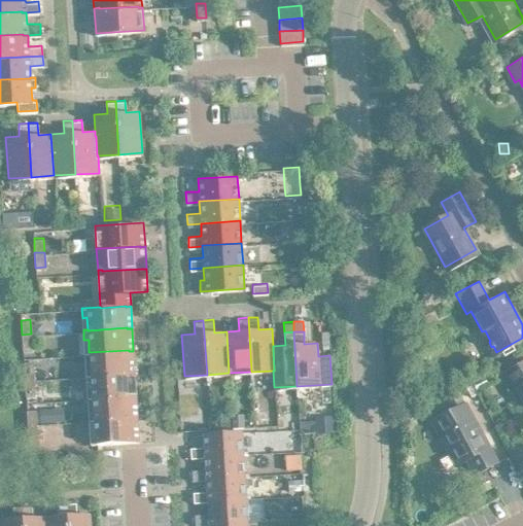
[(31,334),(22,335),(23,349),(32,349),(31,334)]
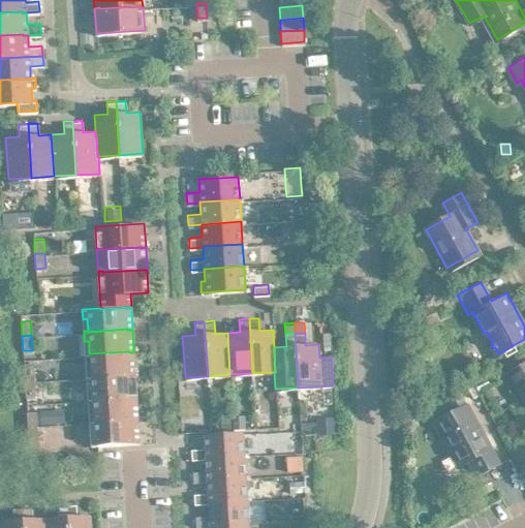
[(90,363),(91,375),(91,376),(130,374),(135,374),(133,352),(129,352),(129,351),(89,353),(85,353),(86,364),(90,363)]
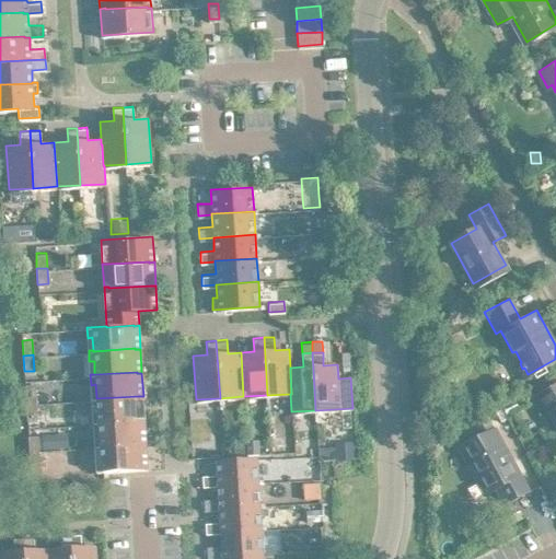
[(548,409),(555,422),(555,382),(532,395),(542,412),(548,409)]
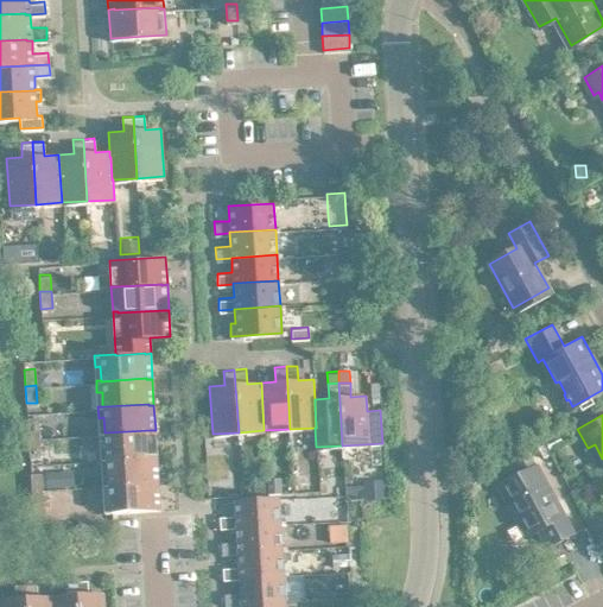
[(27,421),(29,437),(39,437),(38,419),(27,421)]
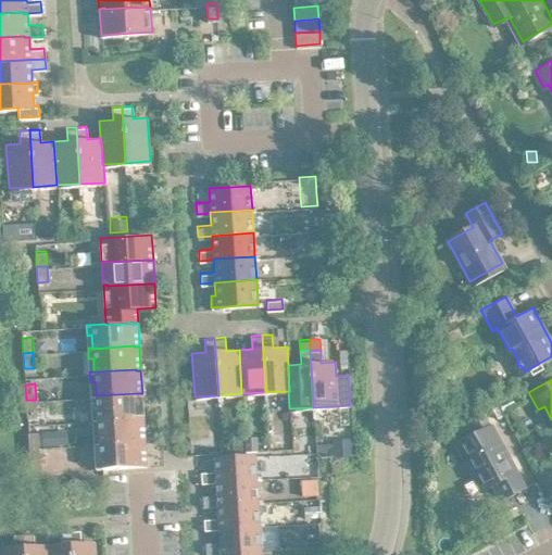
[(96,405),(97,418),(97,419),(138,416),(138,417),(143,417),(142,393),(137,393),(96,395),(96,394),(90,394),(91,405),(96,405)]
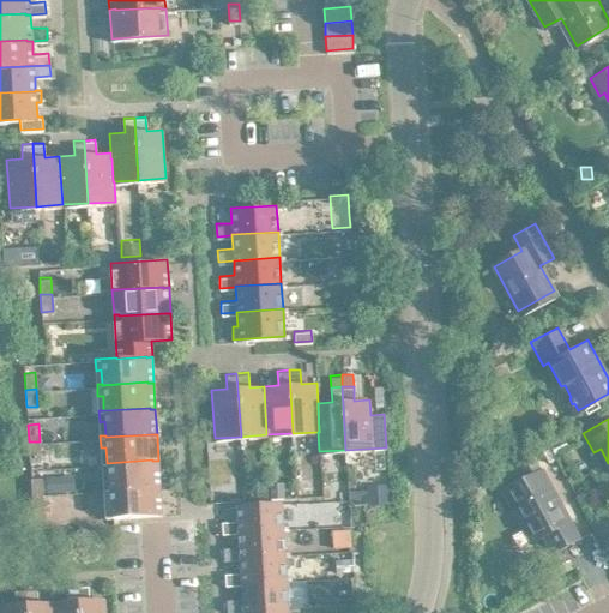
[(40,442),(29,442),(30,458),(41,458),(40,442)]
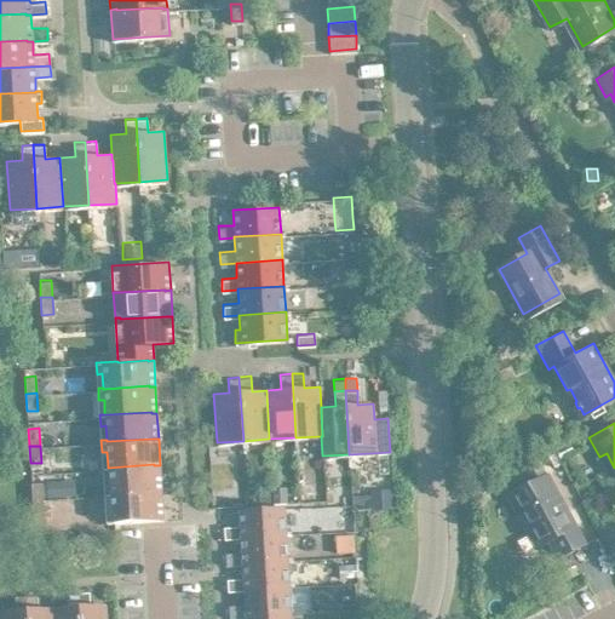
[(109,477),(110,492),(110,493),(156,491),(156,492),(161,491),(160,465),(154,465),(154,464),(108,468),(108,466),(103,466),(103,479),(109,477)]
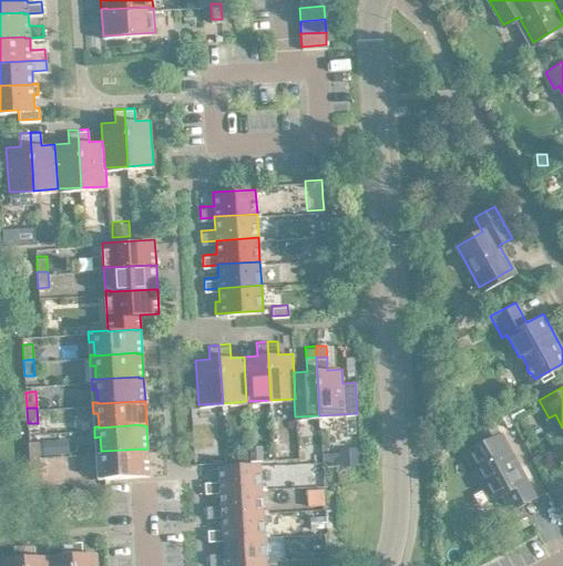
[(503,492),(511,507),(534,495),(500,432),(467,450),(492,498),(503,492)]
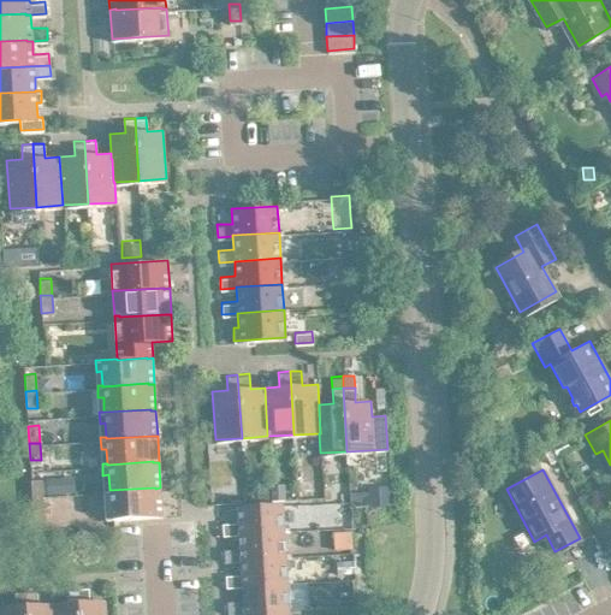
[(30,478),(31,495),(43,495),(42,477),(30,478)]
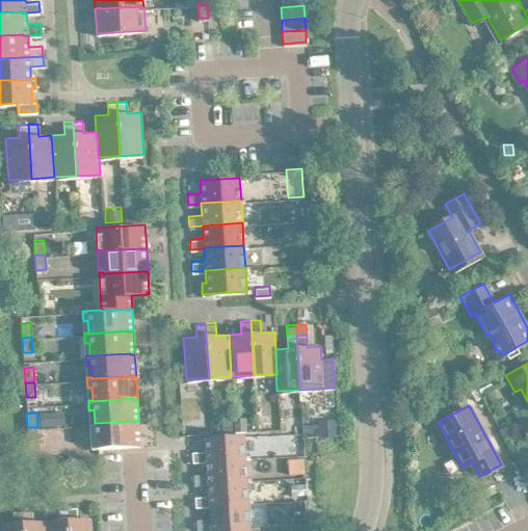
[(245,416),(233,417),(234,430),(246,429),(245,416)]
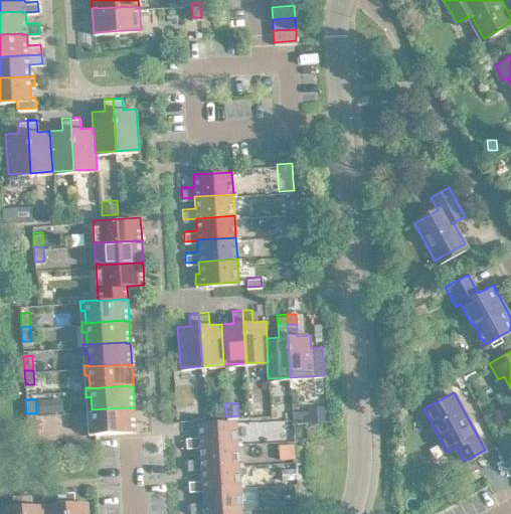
[(296,405),(297,420),(327,419),(327,414),(326,404),(296,405)]
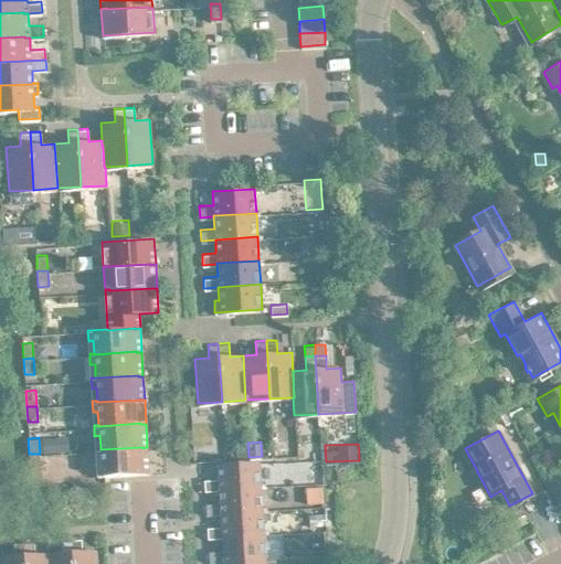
[(101,449),(101,448),(95,449),(96,459),(101,459),(102,475),(149,471),(147,447),(143,448),(143,447),(101,449)]
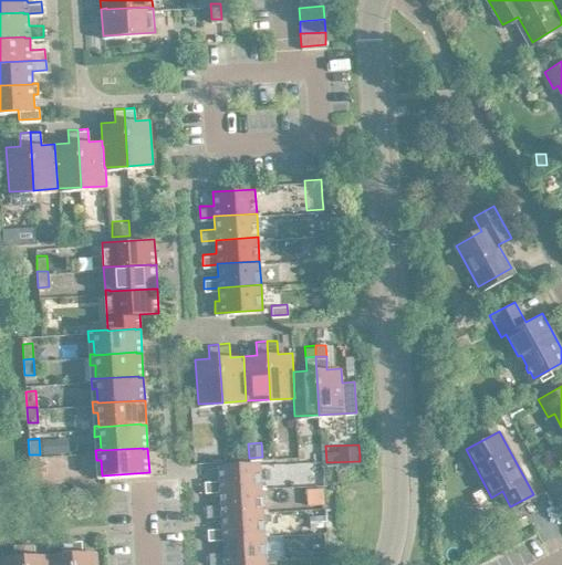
[(247,448),(237,448),(237,459),(248,458),(247,448)]
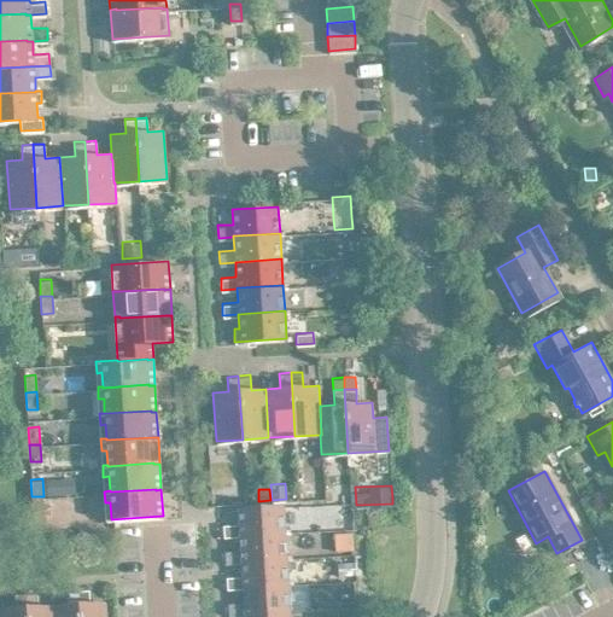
[(44,496),(31,496),(33,513),(45,513),(44,496)]
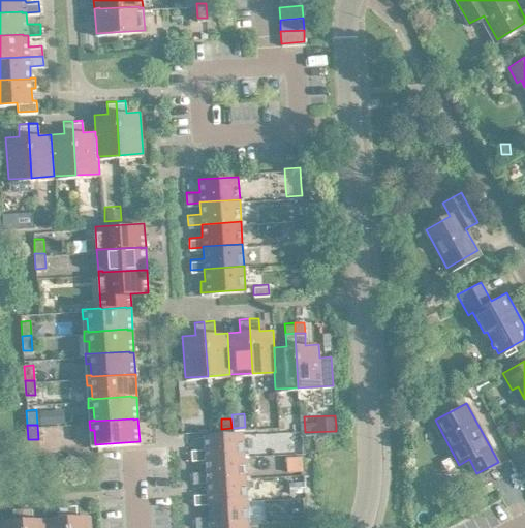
[(191,459),(205,458),(205,457),(244,455),(243,431),(204,434),(204,447),(190,447),(191,459)]
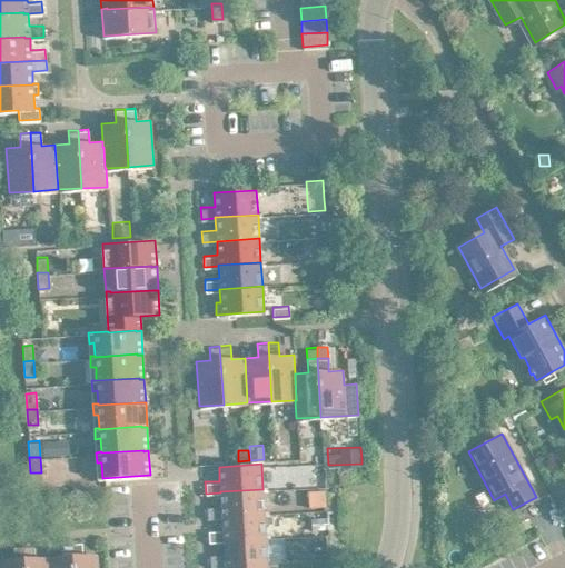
[(207,517),(221,516),(221,515),(264,512),(263,489),(220,491),(220,492),(221,505),(207,506),(207,517)]
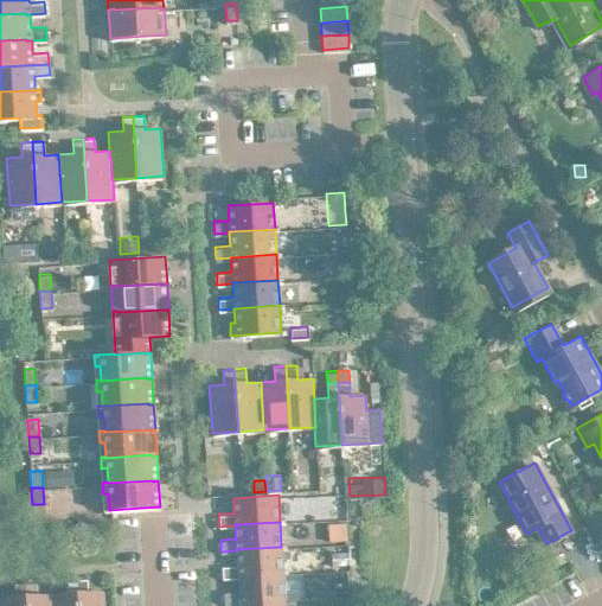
[(223,578),(238,576),(238,575),(283,573),(281,547),(236,549),(236,550),(237,565),(222,565),(223,578)]
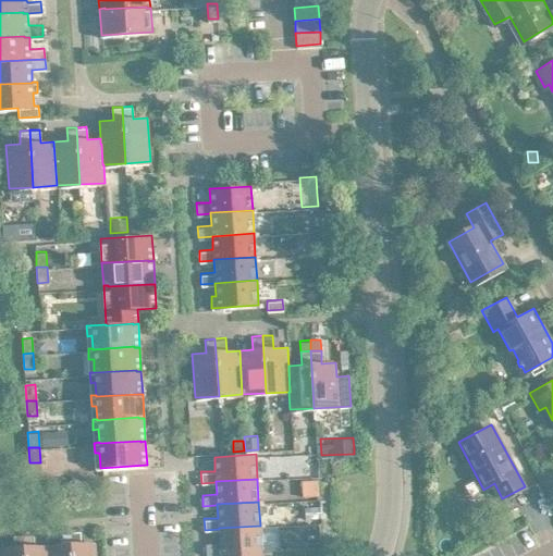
[(206,553),(220,552),(261,548),(260,526),(219,528),(219,529),(219,541),(205,542),(206,553)]
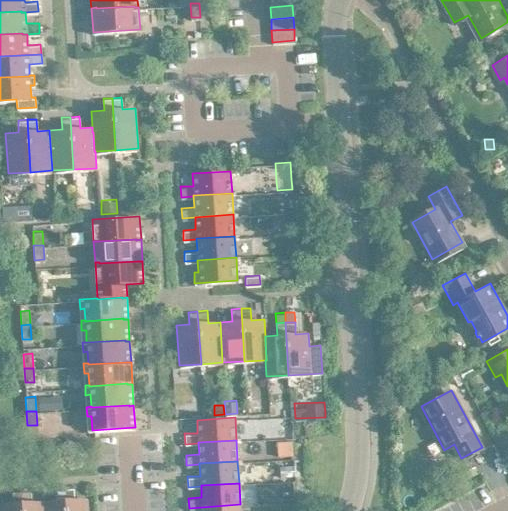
[(56,500),(44,501),(44,510),(66,510),(65,487),(55,488),(56,500)]
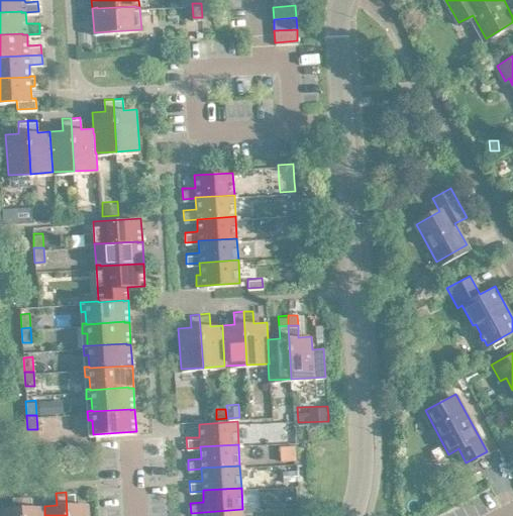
[(74,492),(66,492),(67,515),(89,515),(88,503),(75,504),(74,492)]
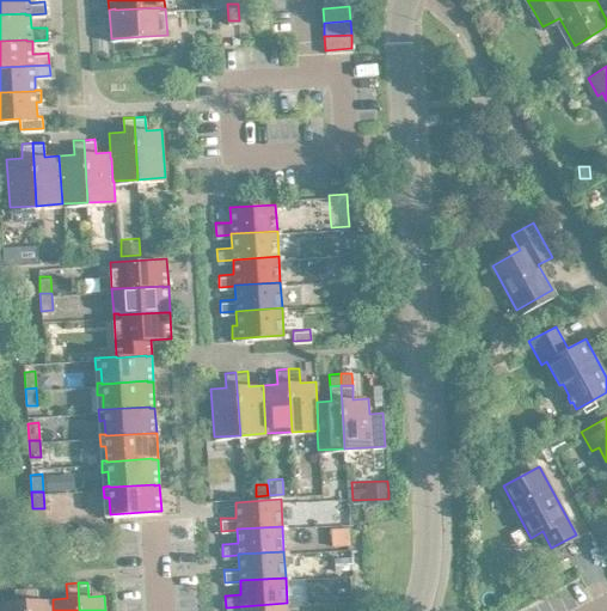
[(37,585),(25,586),(26,610),(53,610),(53,599),(38,600),(37,585)]
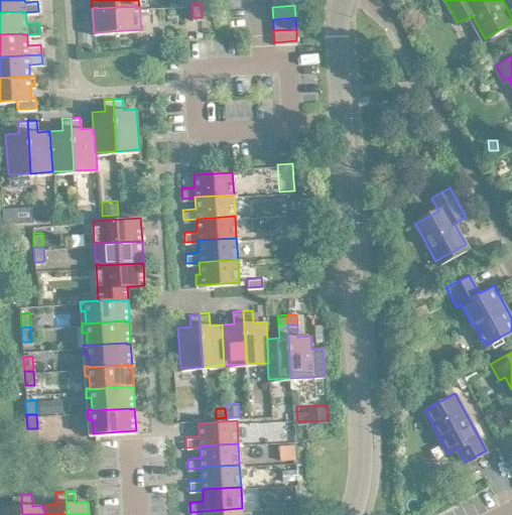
[(0,512),(0,514),(22,514),(21,494),(12,495),(12,507),(0,508),(0,512)]
